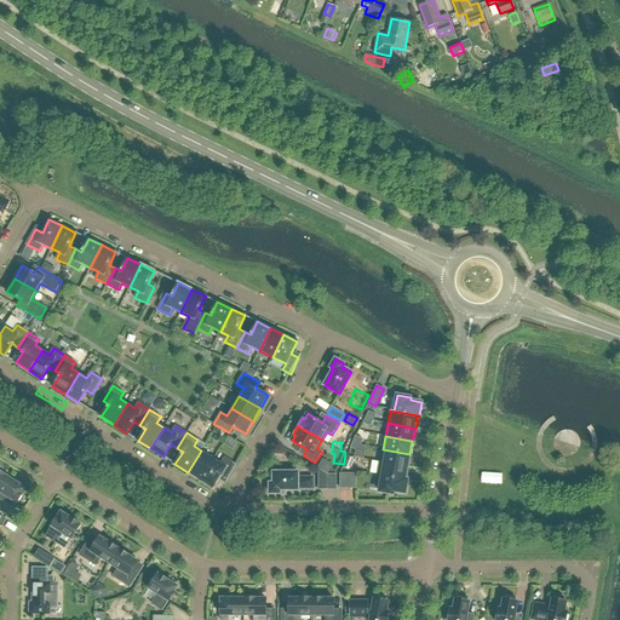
[(380,461),(409,468),(411,459),(408,459),(409,454),(383,449),(380,461)]
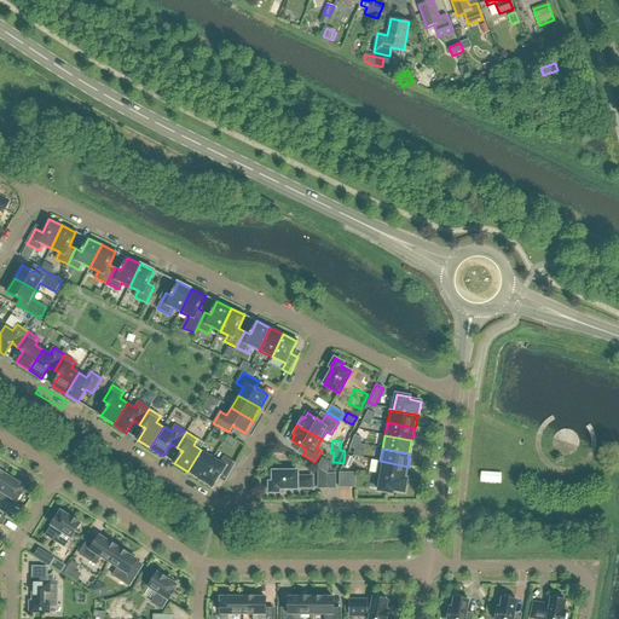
[(200,479),(213,458),(201,450),(187,472),(200,479)]
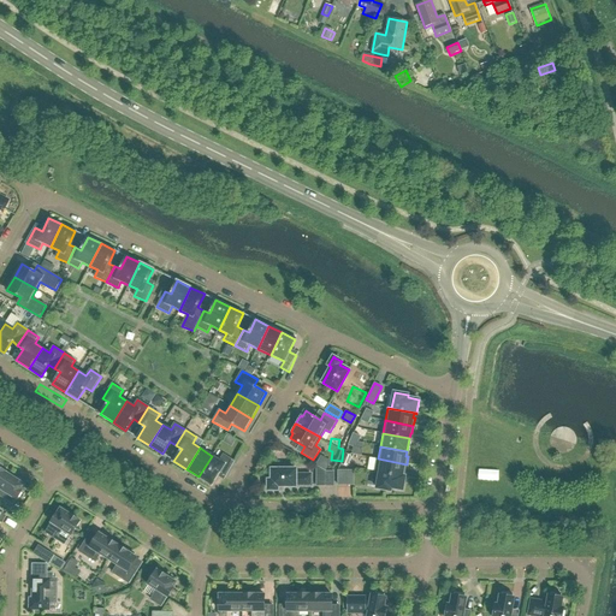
[(212,456),(199,477),(212,485),(219,473),(225,477),(235,461),(224,455),(219,461),(212,456)]
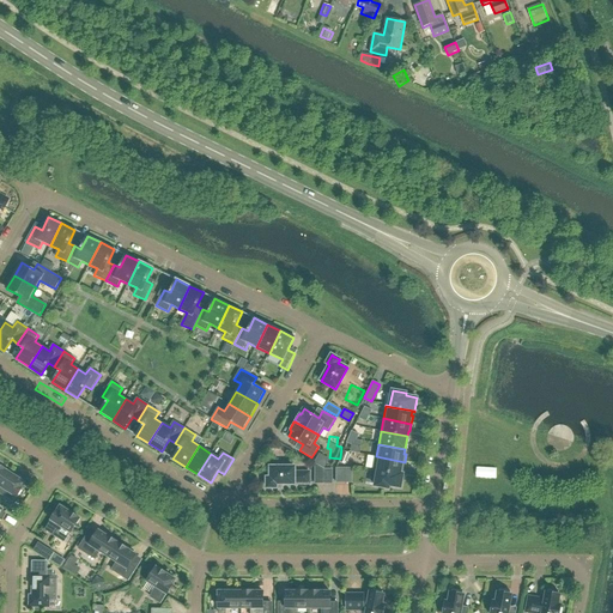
[(317,463),(325,468),(329,461),(321,456),(317,463)]
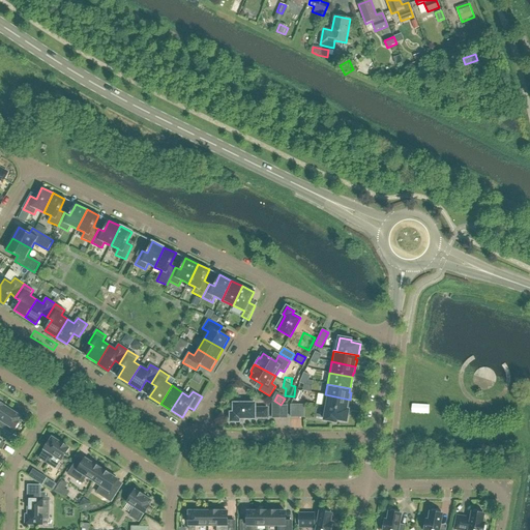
[(323,406),(327,407),(348,410),(346,409),(347,406),(348,406),(350,400),(325,394),(323,406)]
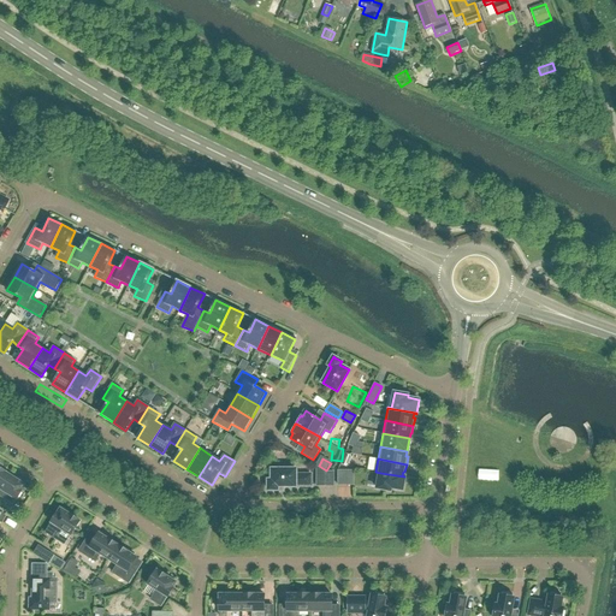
[(317,466),(317,486),(326,486),(335,486),(335,472),(326,472),(317,466)]
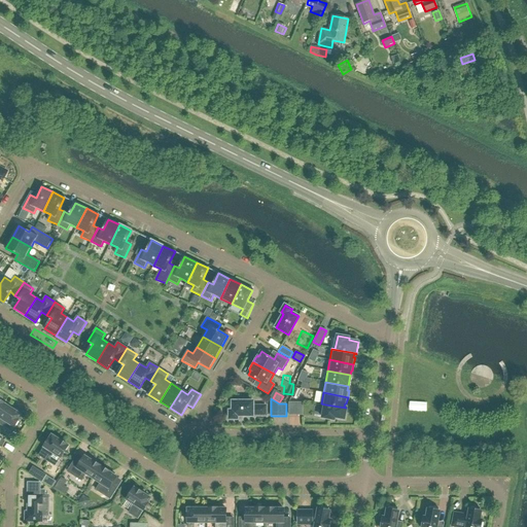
[(253,407),(253,401),(233,401),(233,411),(230,411),(230,419),(238,419),(238,416),(253,416),(253,415),(266,415),(266,407),(253,407)]
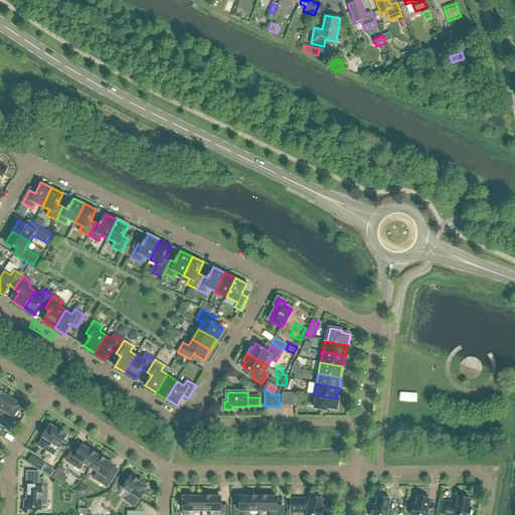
[(0,399),(0,414),(9,420),(11,416),(12,417),(16,410),(16,409),(19,405),(3,395),(0,399)]
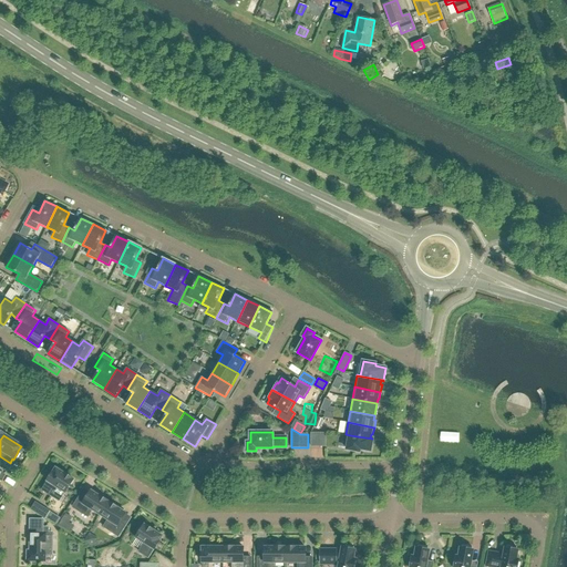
[(372,439),(350,435),(347,450),(360,452),(360,450),(370,451),(372,439)]
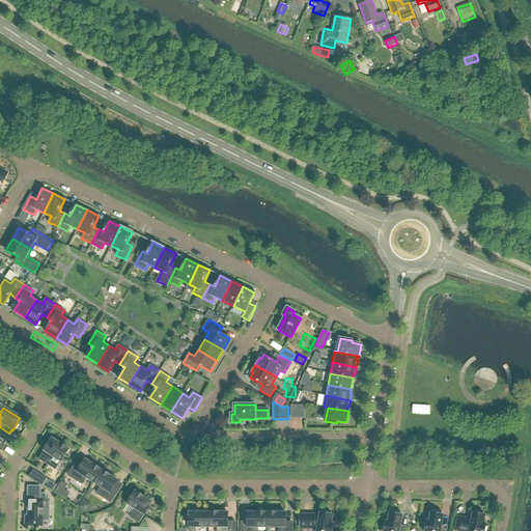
[(39,459),(48,465),(56,470),(70,449),(67,448),(68,448),(60,443),(60,444),(53,439),(50,443),(49,443),(45,450),(39,459)]
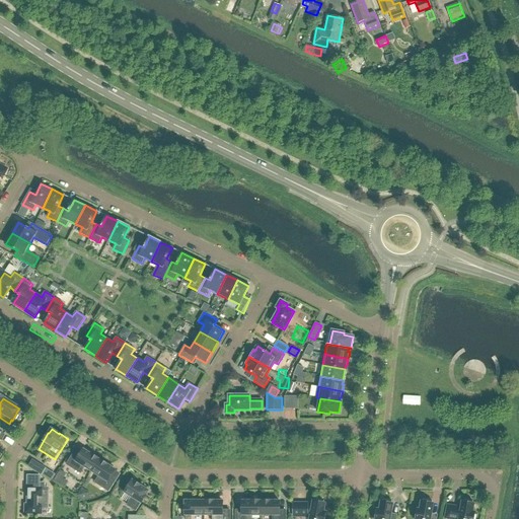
[(92,471),(99,459),(98,459),(98,458),(91,454),(83,449),(78,457),(73,454),(67,464),(80,473),(84,466),(92,471)]
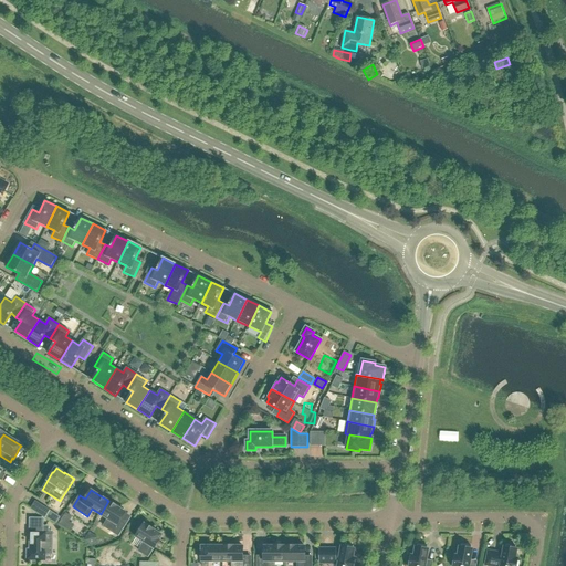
[(108,501),(101,514),(108,519),(104,526),(118,536),(126,524),(121,521),(126,512),(117,507),(117,506),(109,501),(109,502),(108,501)]
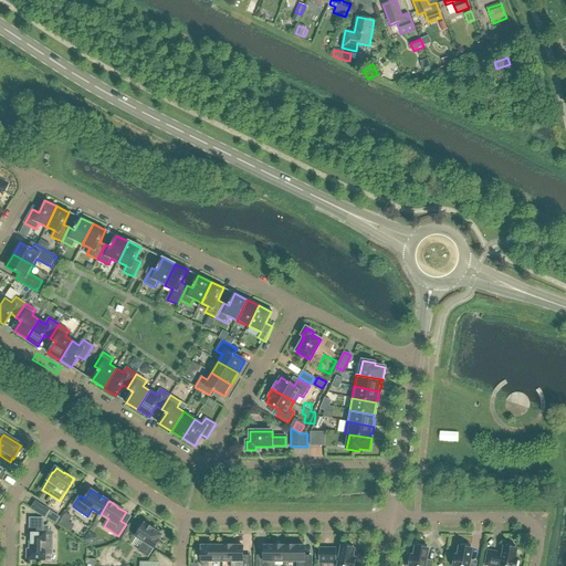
[(45,517),(49,511),(35,502),(31,509),(45,517)]
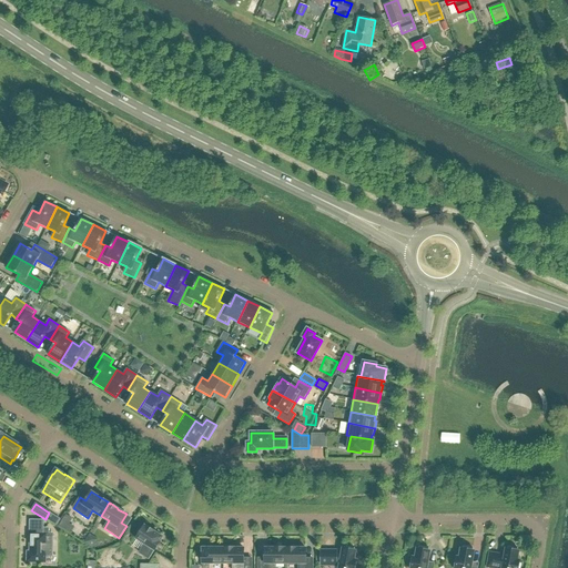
[(19,508),(17,514),(24,517),(27,511),(19,508)]
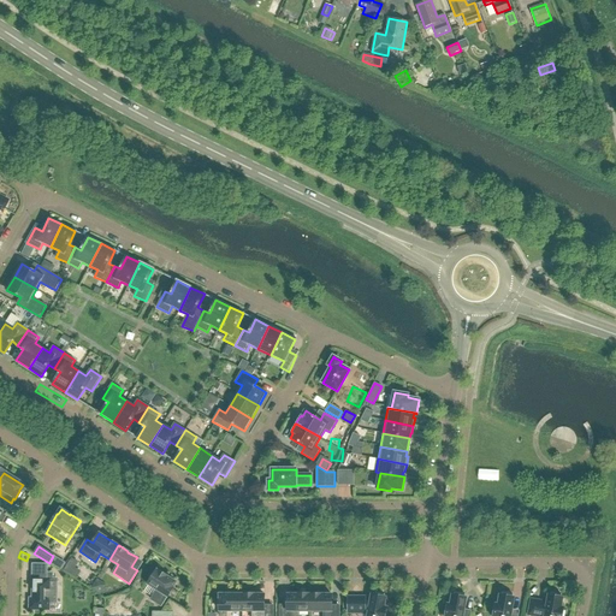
[(71,560),(64,572),(70,575),(75,568),(77,563),(71,560)]
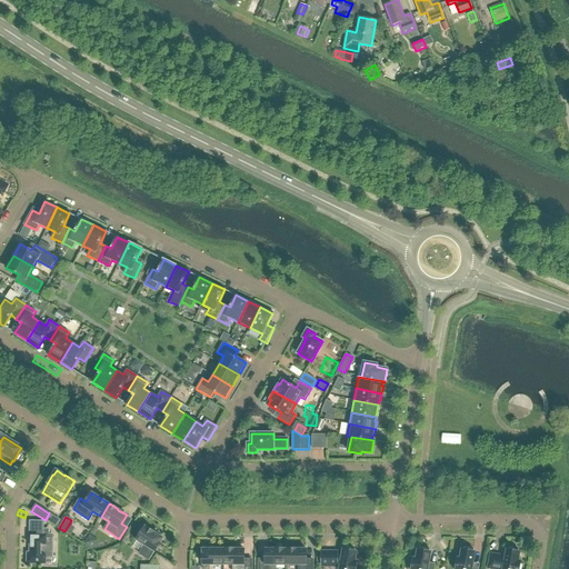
[(52,557),(52,536),(45,536),(45,521),(31,521),(30,553),(28,553),(28,562),(42,563),(42,556),(52,557)]
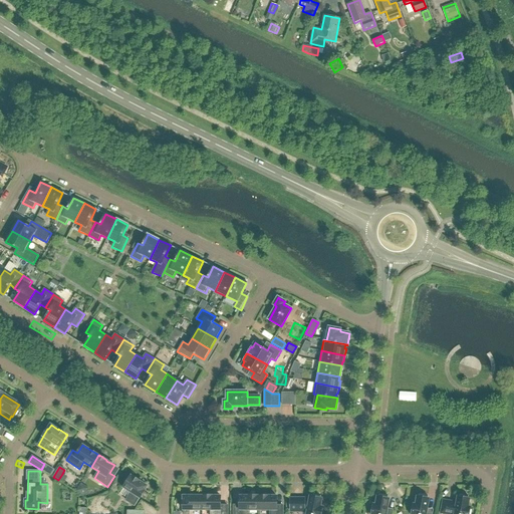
[(133,477),(131,476),(123,487),(132,492),(125,500),(135,506),(140,497),(141,498),(145,491),(145,490),(147,486),(140,481),(133,476),(133,477)]
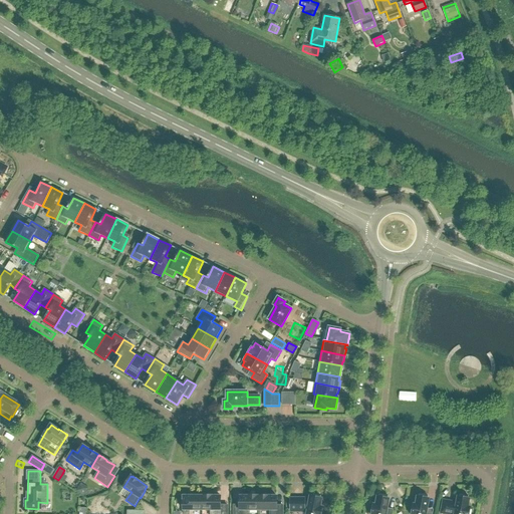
[(80,484),(76,492),(83,497),(88,489),(80,484)]
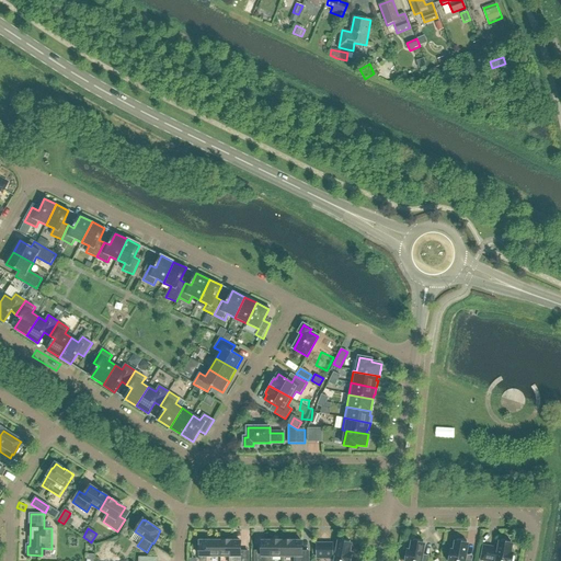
[(350,544),(351,541),(341,539),(340,542),(339,541),(338,549),(332,549),(332,544),(318,544),(317,558),(335,558),(334,560),(351,560),(352,553),(350,553),(351,544),(350,544)]
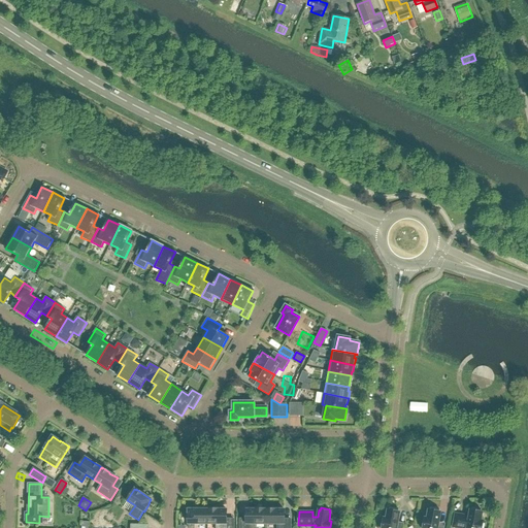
[(398,512),(399,509),(390,507),(389,510),(388,509),(386,519),(384,518),(382,527),(402,527),(397,527),(399,512),(398,512)]
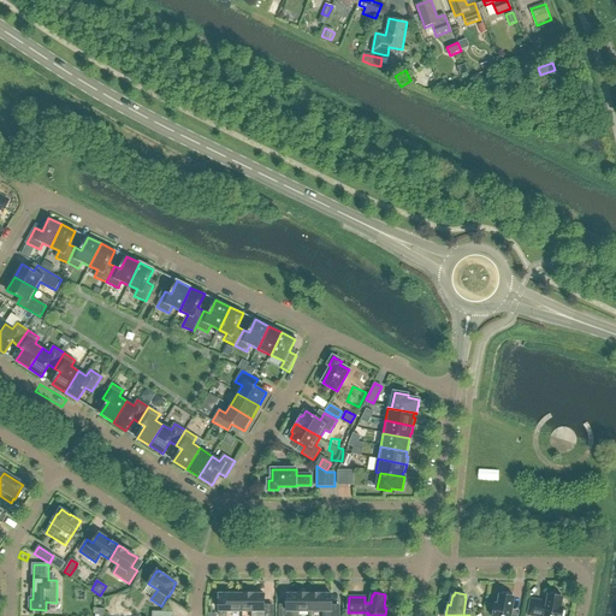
[(513,597),(513,594),(502,592),(502,596),(499,596),(498,605),(496,604),(492,615),(516,615),(510,615),(514,598),(513,597)]
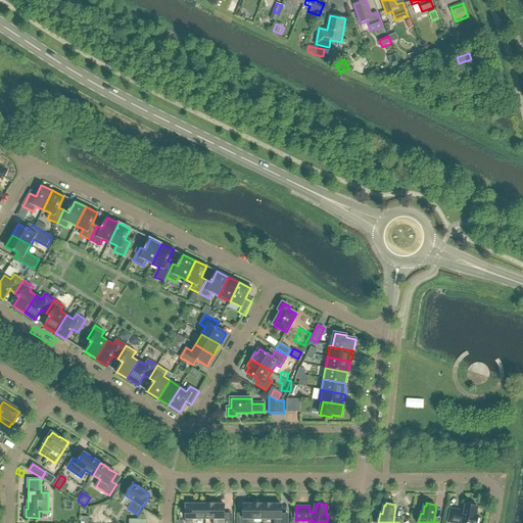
[(476,507),(477,505),(468,503),(467,506),(466,505),(465,512),(450,509),(448,522),(453,522),(477,522),(478,516),(476,516),(477,508),(476,507)]
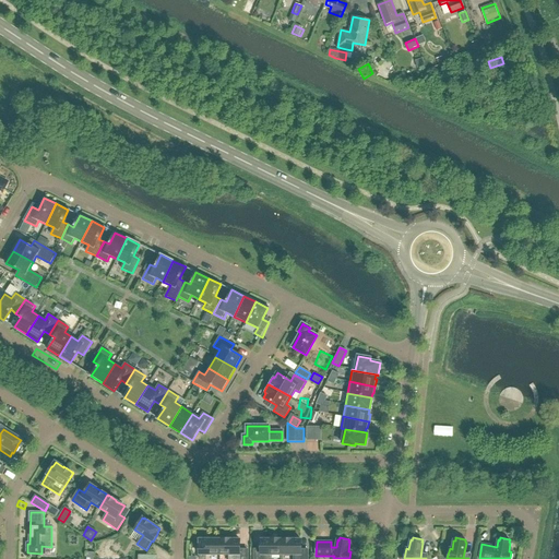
[(219,539),(219,555),(229,555),(228,558),(247,558),(248,549),(240,549),(240,539),(230,539),(230,538),(221,538),(221,539),(219,539)]
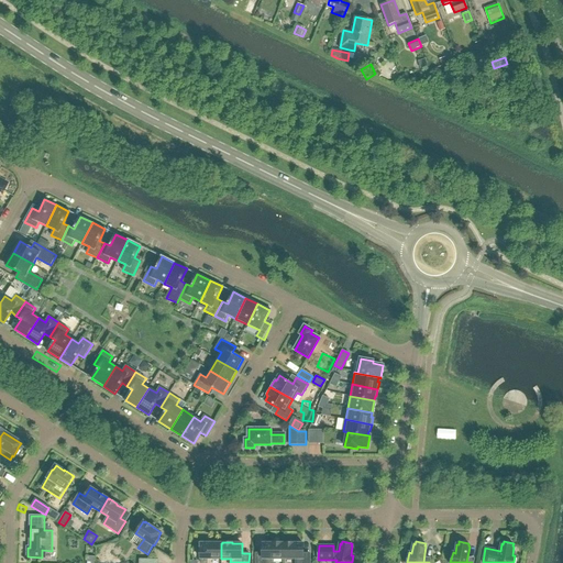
[(221,559),(221,543),(201,543),(201,549),(200,549),(200,559),(201,558),(200,562),(207,562),(207,558),(221,559)]
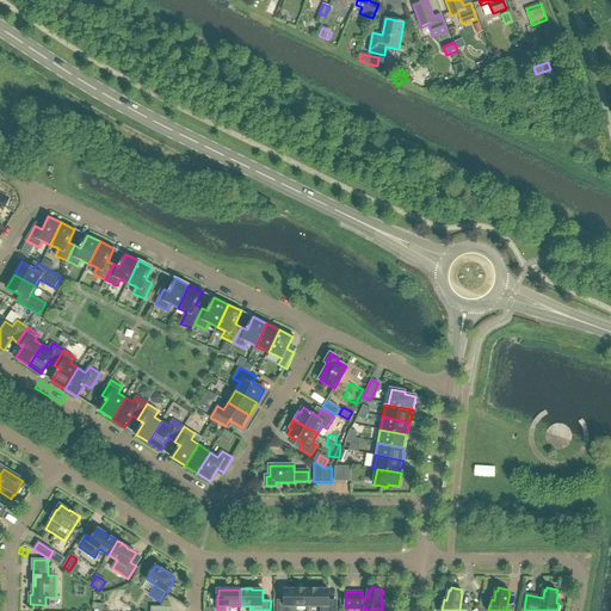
[(307,606),(307,590),(306,590),(296,590),(285,590),(285,600),(278,600),(277,610),(296,610),(297,606),(307,606)]
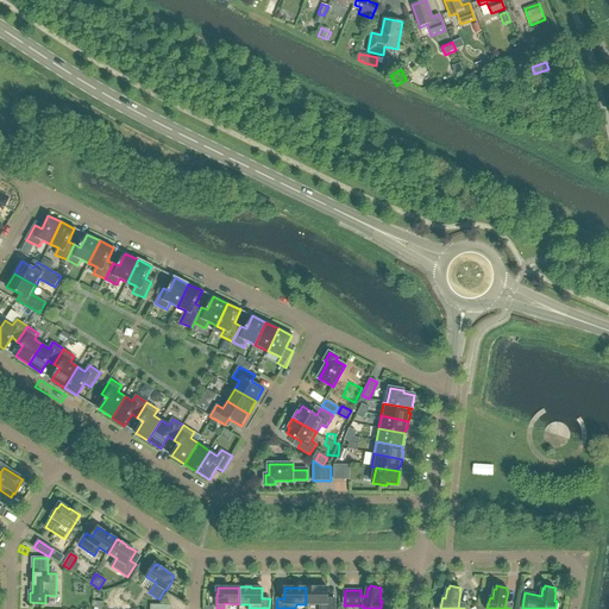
[(306,588),(306,604),(320,604),(320,608),(334,608),(336,598),(328,598),(328,588),(318,588),(307,588),(306,588)]
